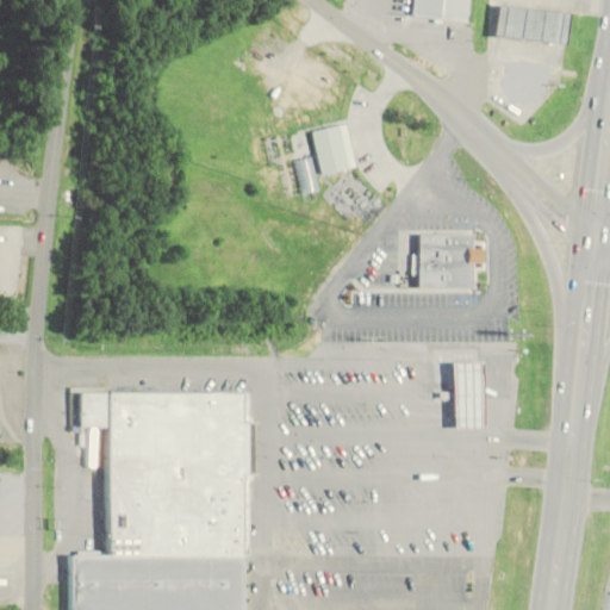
[(412,0),(411,17),(466,23),(468,0),(412,0)]
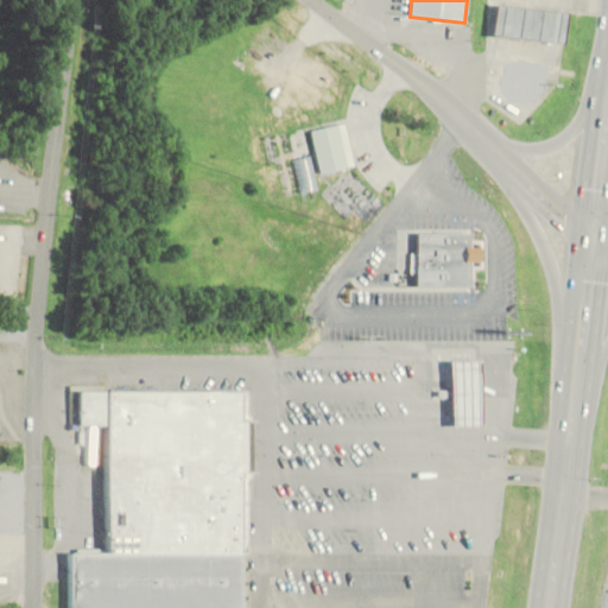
[(489,37),(561,44),(564,12),(493,5),(489,37)]
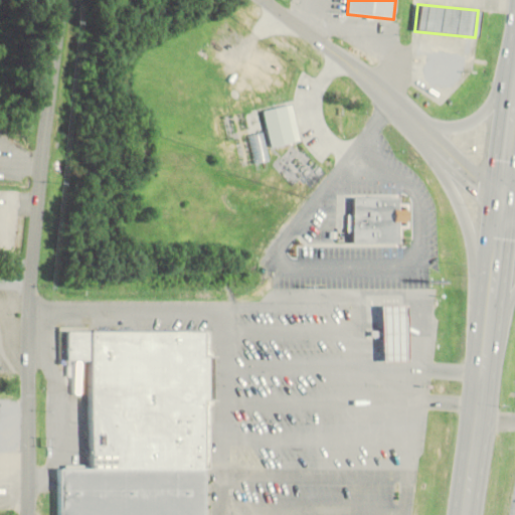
[(262,111),(270,146),(300,140),(292,104),(262,111)]
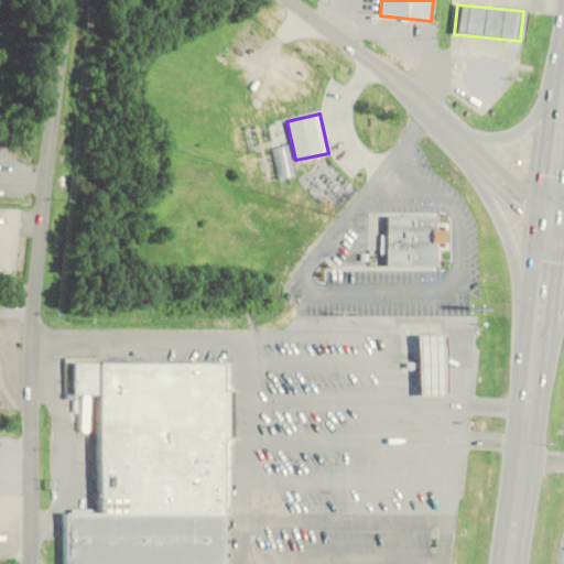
[(389,216),(389,264),(437,264),(437,242),(448,242),(448,229),(437,229),(437,216),(389,216)]
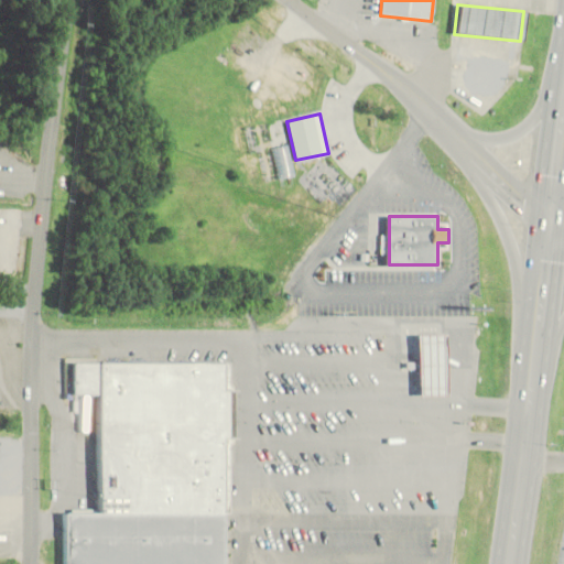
[(414,334),(414,397),(443,397),(443,334),(414,334)]
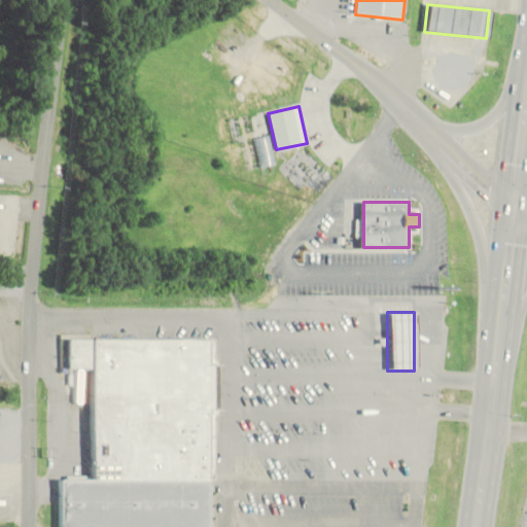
[(69,338),(212,339),(212,363),(216,363),(216,409),(213,408),(212,480),(206,480),(91,479),(92,367),(69,367),(69,338)]
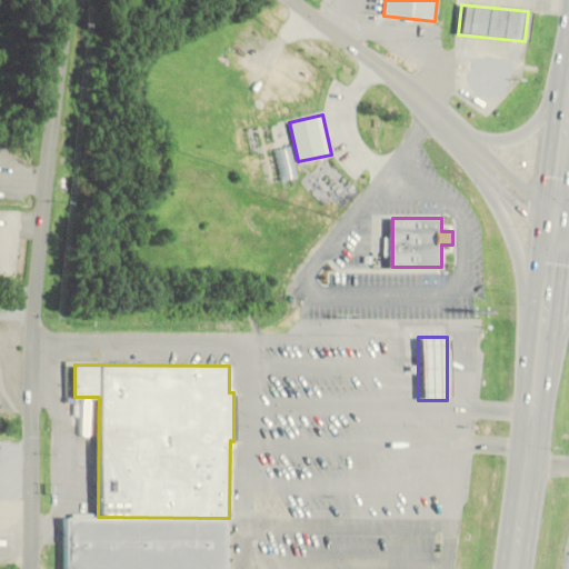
[(98,517),(65,517),(63,568),(221,568),(222,518),(98,517)]
